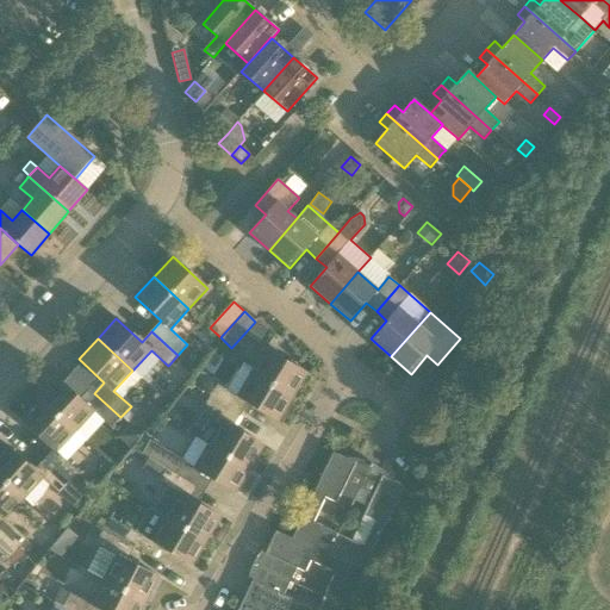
[(241,366),(292,397),(306,373),(266,349),(254,369),(243,363),(241,366)]
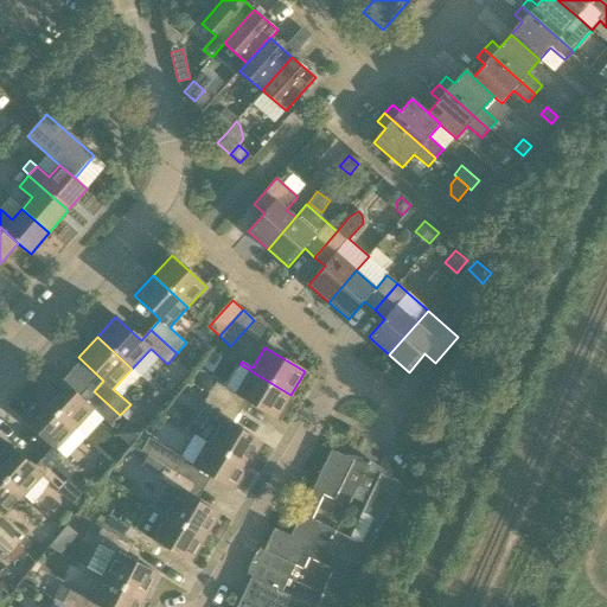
[(225,388),(218,400),(240,413),(247,401),(276,419),(291,395),(240,364),(225,388)]
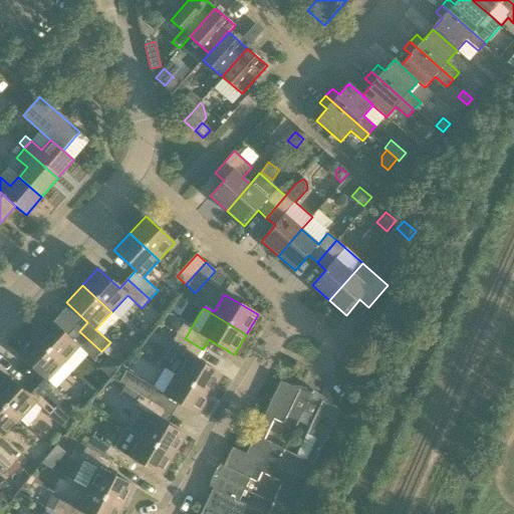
[(99,353),(101,351),(79,331),(71,339),(50,319),(34,337),(64,364),(79,347),(93,360),(99,353)]
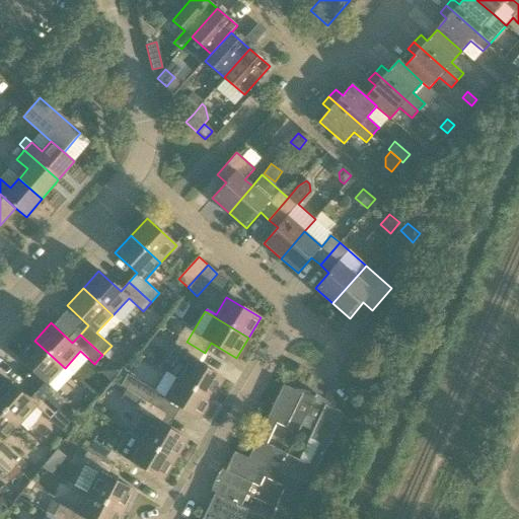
[(172,324),(168,330),(178,337),(184,326),(179,322),(172,324)]
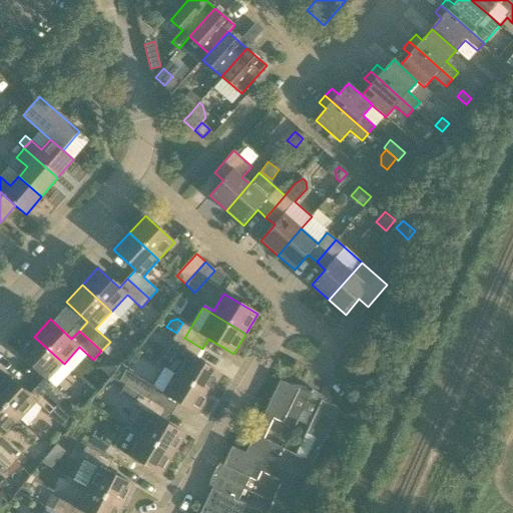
[(176,334),(184,338),(190,328),(182,324),(176,334)]
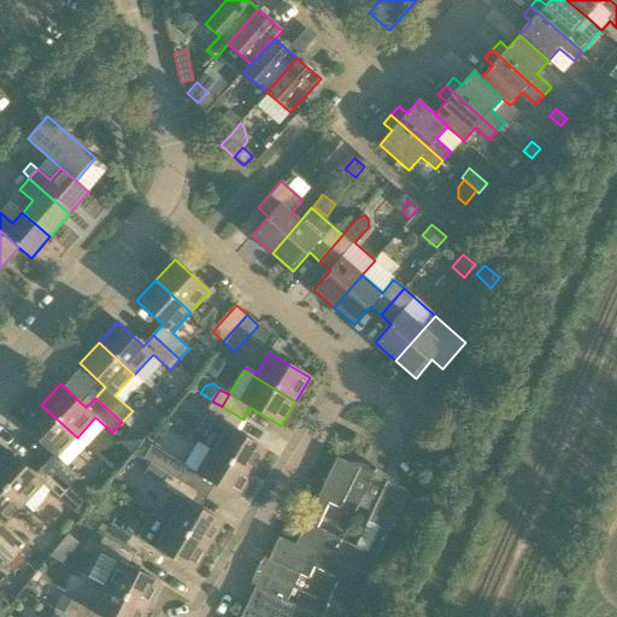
[(266,450),(236,432),(244,419),(222,406),(212,401),(205,413),(213,419),(199,444),(211,450),(252,475),(266,450)]
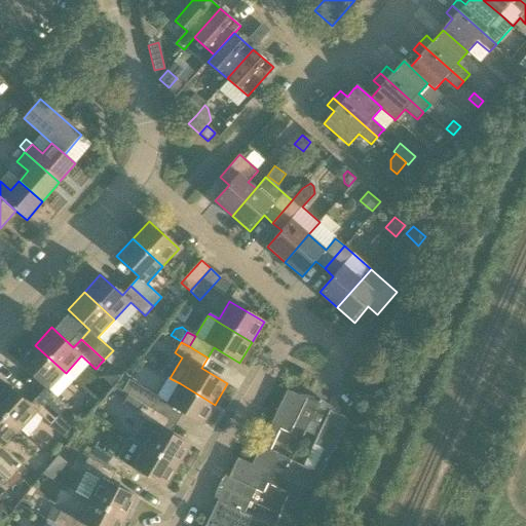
[(35,345),(19,363),(45,387),(37,397),(60,417),(64,413),(69,408),(57,398),(49,390),(66,373),(35,345)]
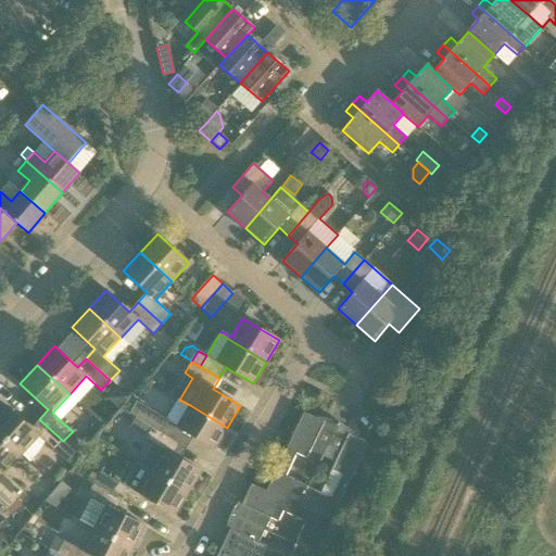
[(134,406),(129,414),(152,427),(161,432),(167,421),(177,427),(214,450),(227,428),(190,405),(179,400),(177,397),(164,418),(137,401),(136,402),(134,406)]
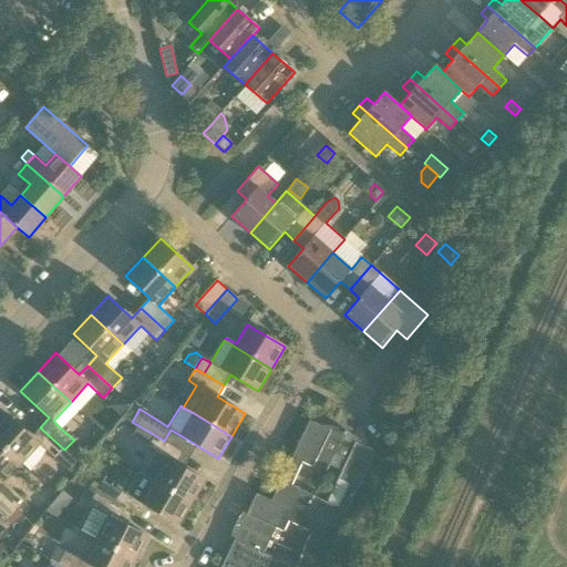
[(136,414),(129,410),(124,418),(132,422),(136,414)]
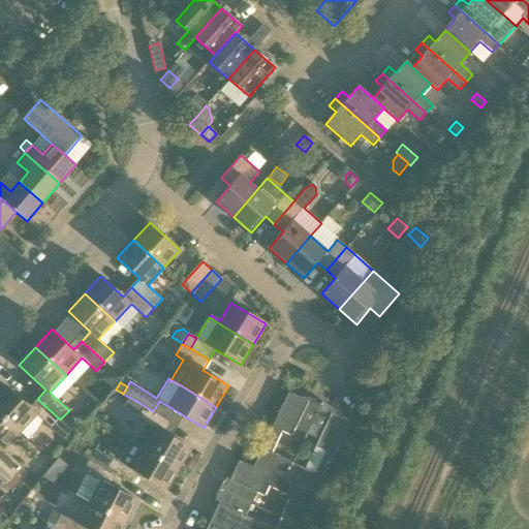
[(0,413),(21,432),(28,439),(36,430),(42,421),(52,429),(60,419),(37,399),(29,407),(7,386),(0,394),(0,413)]
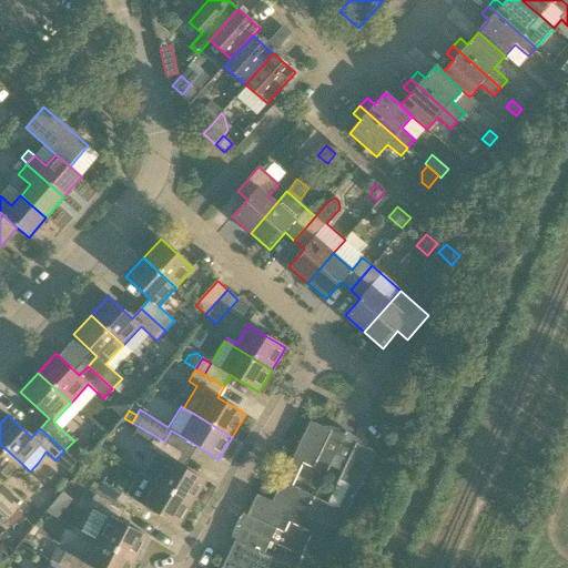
[(272,501),(305,518),(315,497),(292,486),(303,463),(313,468),(317,460),(330,466),(335,455),(322,449),(331,432),(310,422),(272,501)]
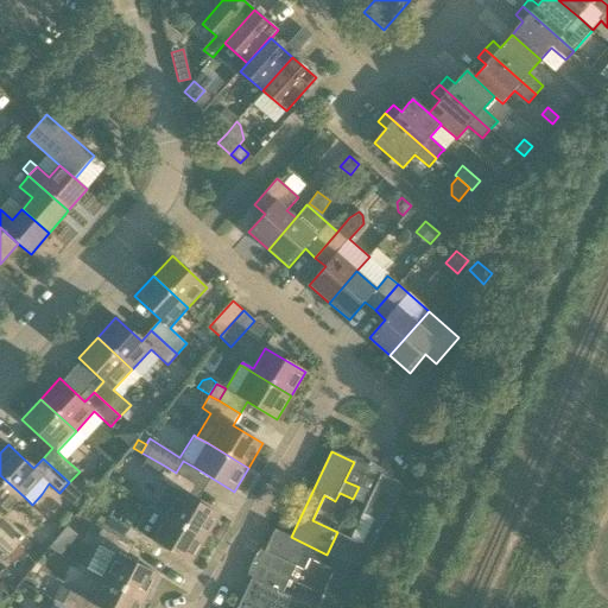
[(160,476),(159,480),(169,486),(179,492),(165,515),(206,539),(220,515),(197,502),(188,496),(195,485),(176,473),(166,467),(160,476)]
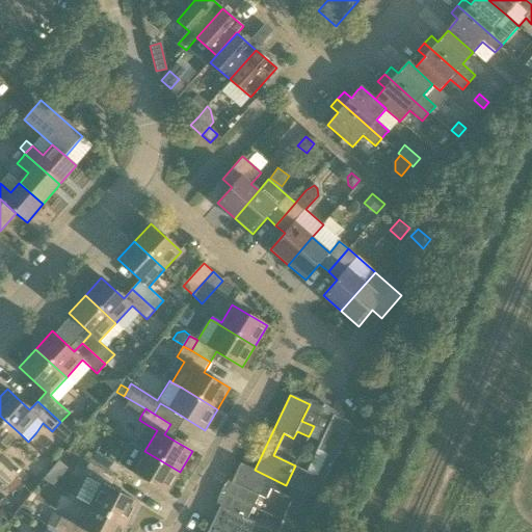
[(295,466),(286,485),(317,500),(346,440),(350,430),(352,424),(346,421),(341,419),(334,415),(325,432),(314,426),(309,436),(321,443),(318,449),(327,454),(317,476),(308,472),(295,466)]
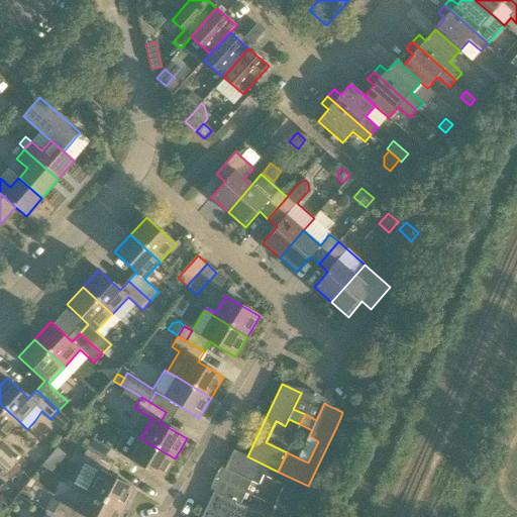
[(20,424),(19,423),(20,422),(0,404),(0,451),(15,467),(23,457),(11,447),(4,439),(10,433),(11,434),(13,435),(17,435),(18,435),(20,434),(22,432),(22,429),(21,427),(20,424)]
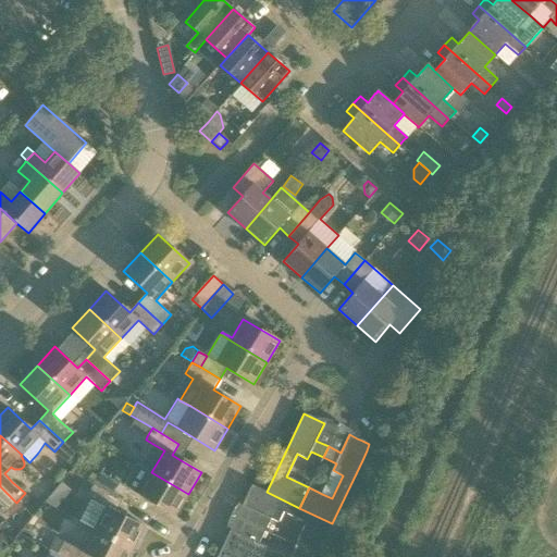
[(75,444),(75,450),(81,456),(88,448),(79,440),(75,444)]
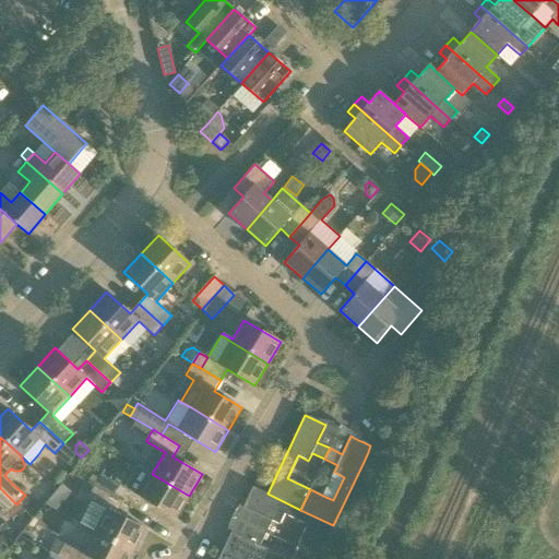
[(139,496),(176,518),(189,496),(152,474),(139,496)]
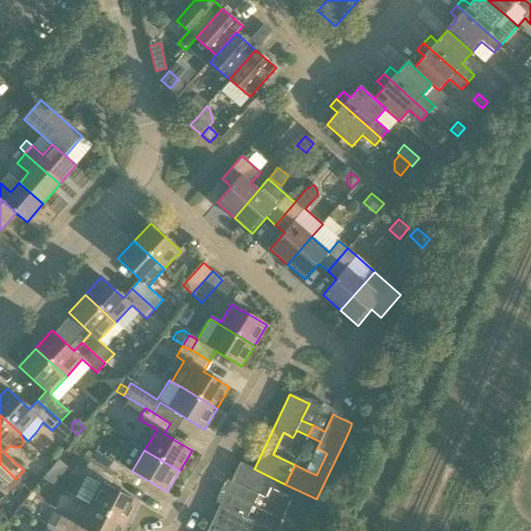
[(122,465),(114,459),(107,471),(116,476),(122,465)]
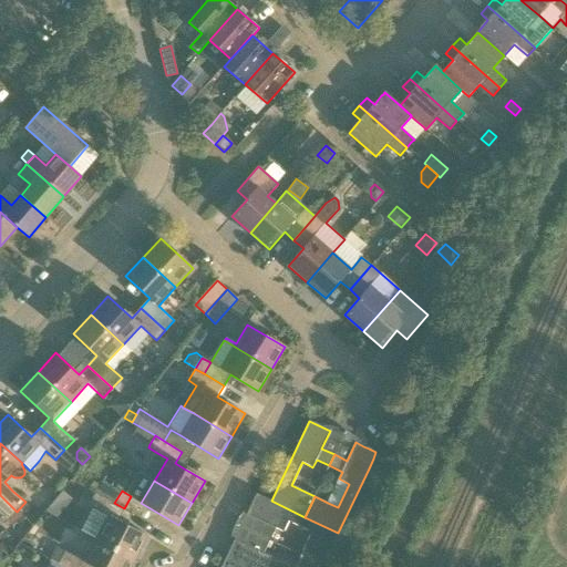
[(92,508),(81,531),(96,539),(135,559),(147,536),(117,521),(124,508),(114,503),(93,493),(94,494),(89,506),(92,508)]
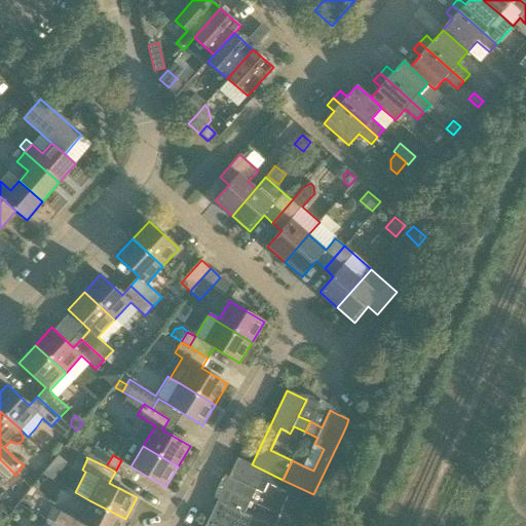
[(268,483),(290,494),(279,516),(299,525),(313,494),(283,480),(252,464),(238,458),(223,489),(250,501),(256,490),(263,493),(268,483)]
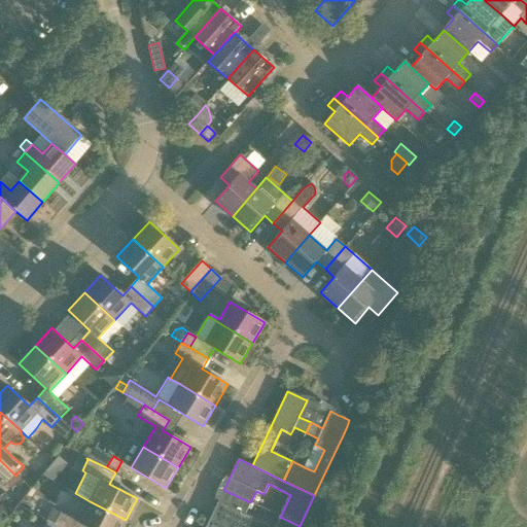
[(0,478),(7,485),(8,483),(15,476),(3,464),(0,460),(0,478)]
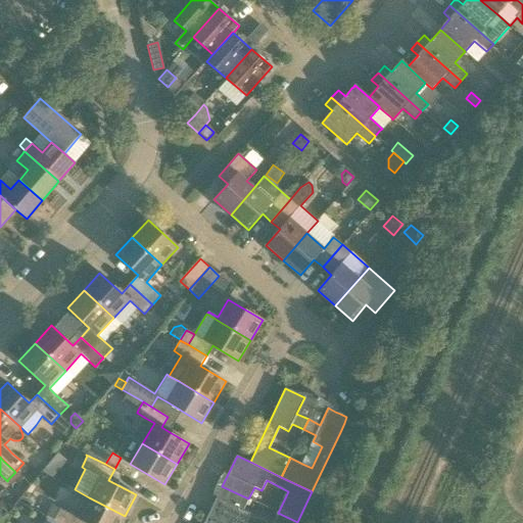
[(222,486),(212,507),(207,516),(222,522),(296,522),(297,522),(278,513),(272,522),(245,522),(250,514),(243,511),(248,498),(222,486)]
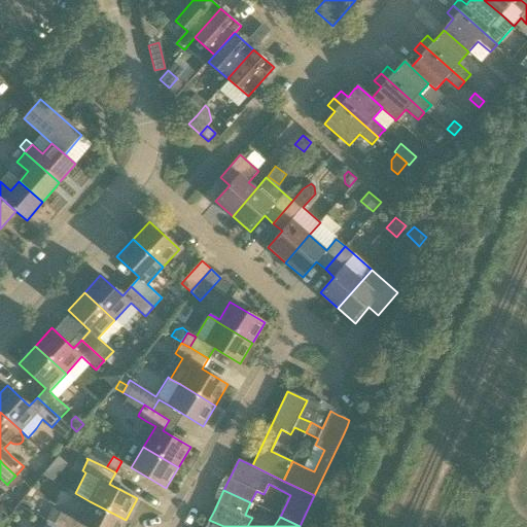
[(90,501),(78,523),(75,526),(121,526),(126,520),(90,501)]
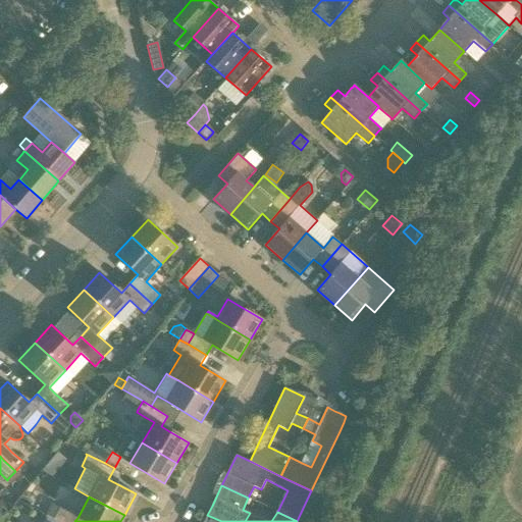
[(60,508),(54,519),(60,521),(63,521),(69,513),(67,512),(60,508)]
